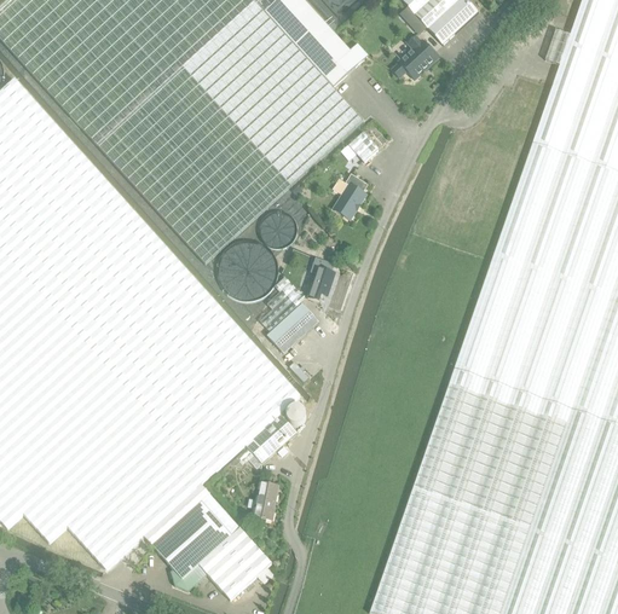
[(364,117),(334,85),(265,9),(273,0),(5,0),(0,5),(0,38),(204,262),(364,117)]
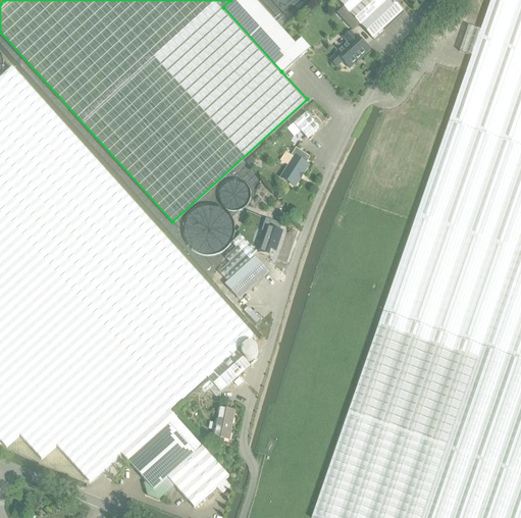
[(296,41),(259,0),(230,0),(223,7),(281,71),(311,45),(302,35),(296,41)]
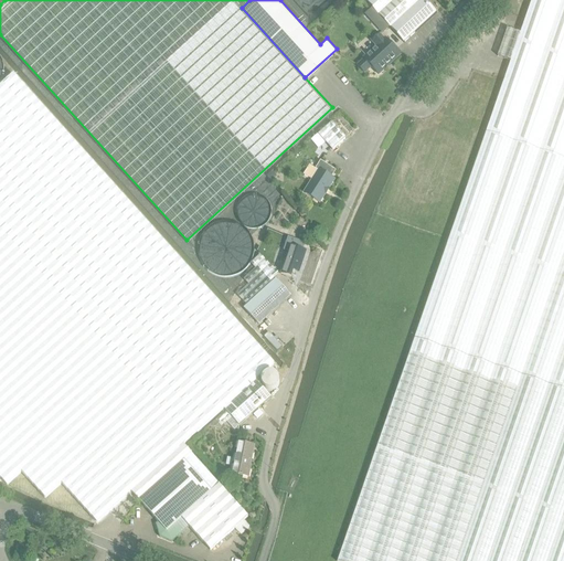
[(506,27),(497,54),(510,59),(480,144),(414,336),(336,559),(343,560),(563,560),(563,0),(530,0),(519,31),(506,27)]
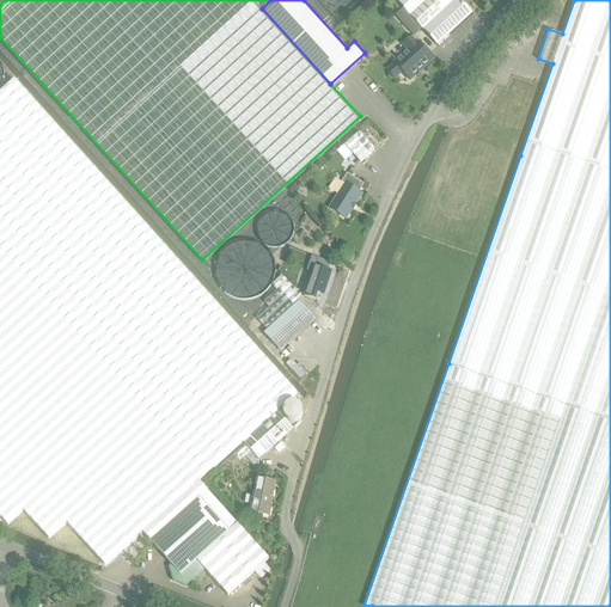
[(398,0),(435,43),(471,11),(462,0),(398,0)]
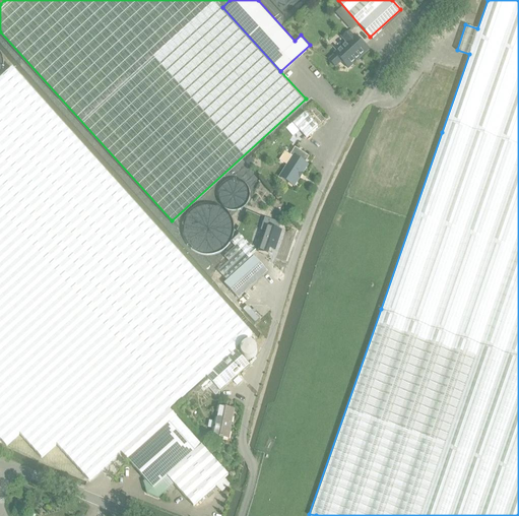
[(327,58),(333,64),(340,59),(346,66),(354,59),(353,58),(366,48),(366,49),(367,48),(353,33),(351,34),(347,29),(341,36),(345,40),(333,51),(334,52),(327,58)]
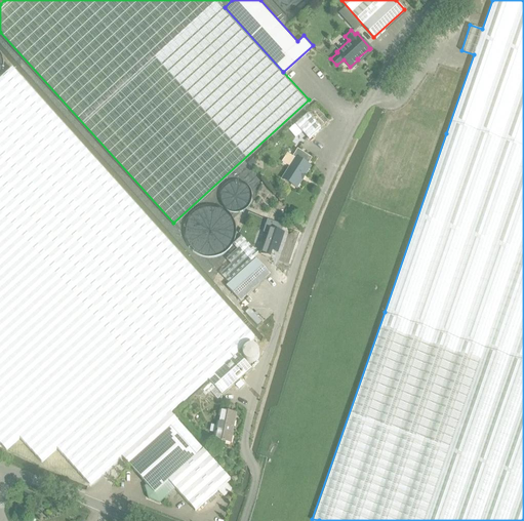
[(207,377),(237,351),(234,348),(250,334),(10,66),(0,75),(0,441),(4,447),(18,435),(40,459),(55,445),(87,481),(120,452),(170,410),(207,377)]
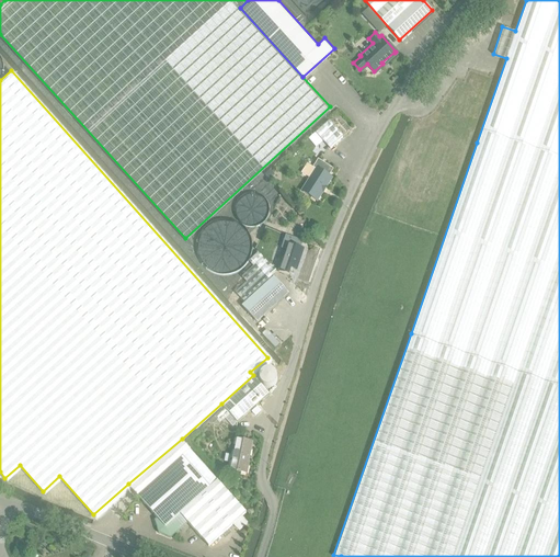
[(328,117),(315,129),(329,145),(342,133),(328,117)]
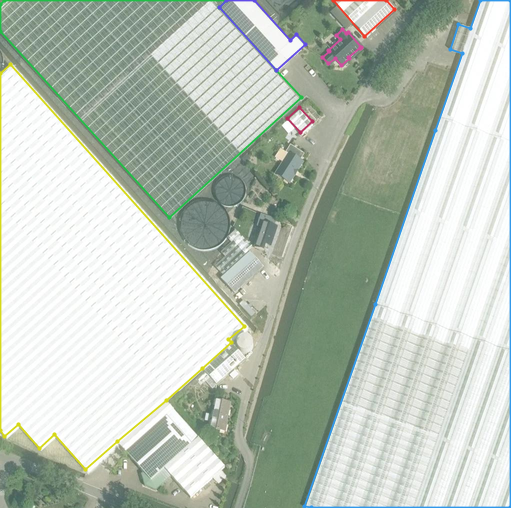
[(288,151),(275,171),(288,180),(293,172),(294,172),(297,168),(296,167),(302,159),(299,157),(303,151),(290,143),(285,150),(288,151)]
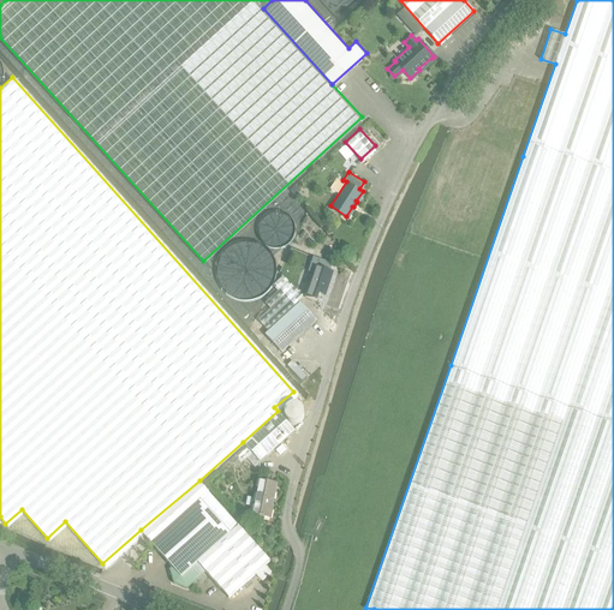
[(294,183),(290,187),(294,193),(300,189),(294,183)]
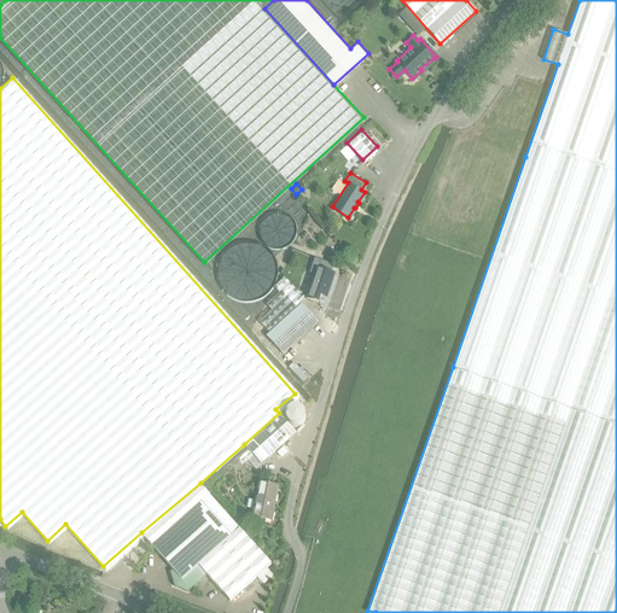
[(333,272),(330,270),(332,263),(314,256),(309,270),(315,273),(307,296),(318,299),(320,292),(326,295),(333,272)]
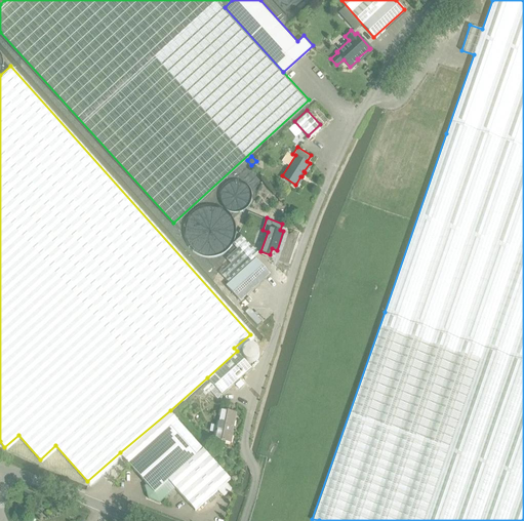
[(253,254),(257,250),(242,233),(233,242),(237,247),(226,256),(231,262),(220,271),(230,281),(227,284),(240,298),(269,273),(253,254)]
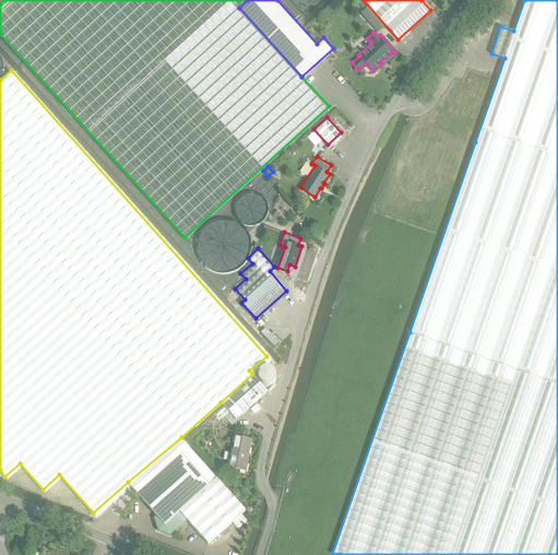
[(265,325),(260,330),(273,344),(279,340),(272,333),(275,331),(272,329),(270,331),(265,325)]
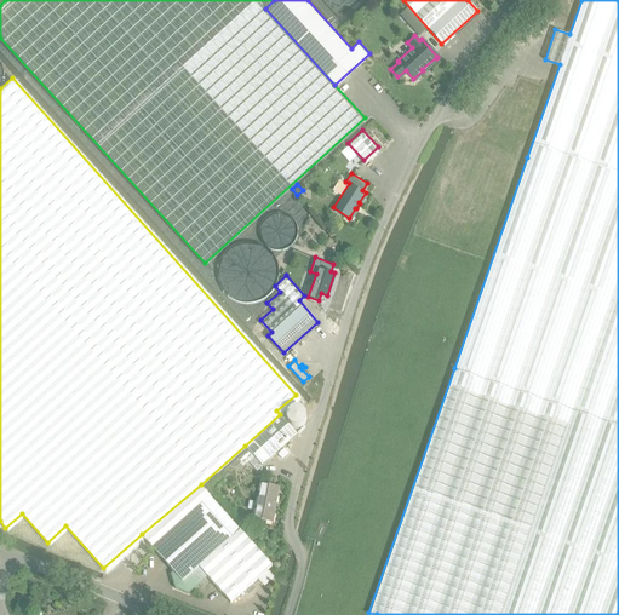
[(296,434),(280,414),(245,446),(247,448),(252,454),(261,464),(296,434)]
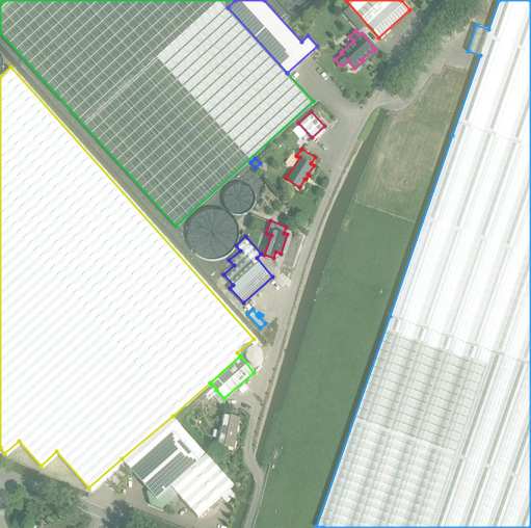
[(243,383),(238,387),(241,391),(246,386),(243,383)]
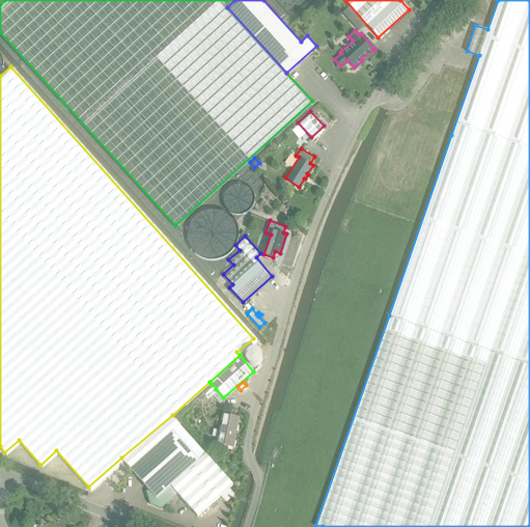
[(212,384),(202,392),(207,397),(213,392),(216,389),(212,384)]
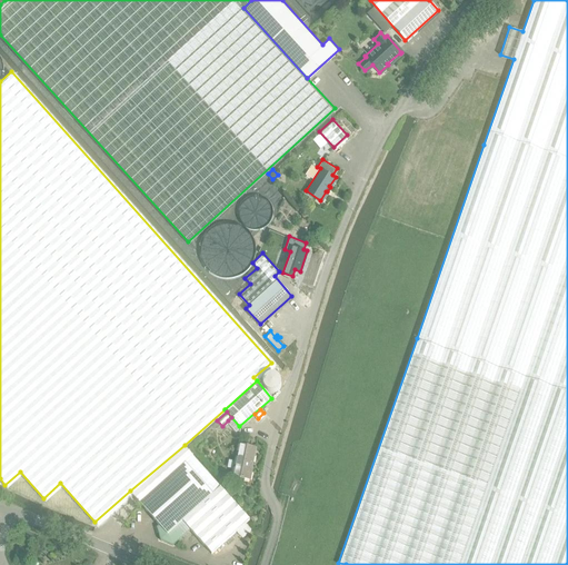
[(231,417),(228,420),(235,429),(239,426),(231,417)]
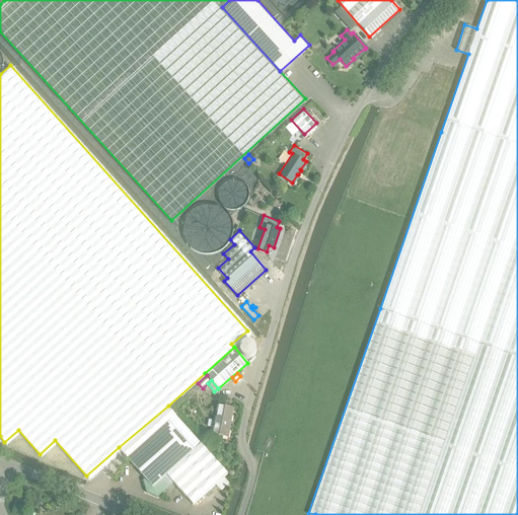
[(227,435),(233,408),(217,403),(211,432),(227,435)]
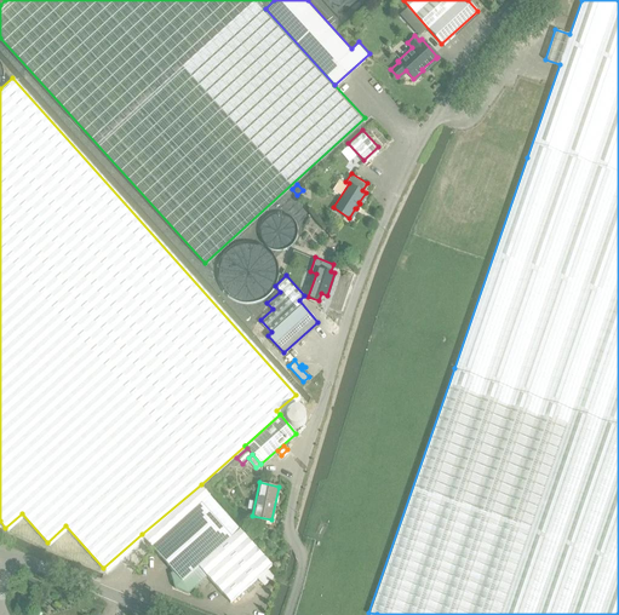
[(271,562),(201,484),(142,534),(172,568),(170,570),(175,585),(188,591),(206,574),(230,599),(257,575),(267,567),(271,562)]
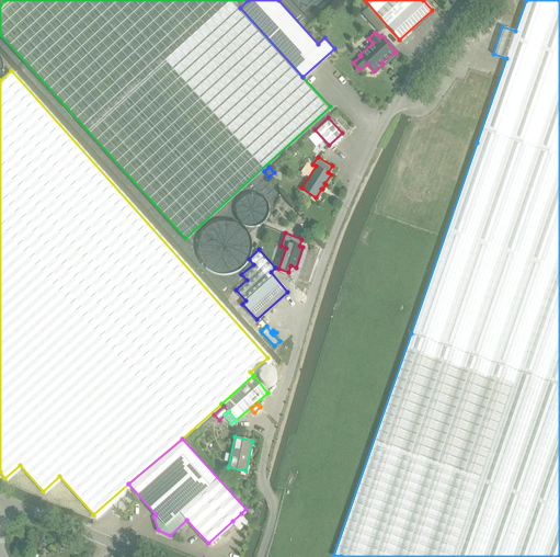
[(241,513),(232,521),(238,527),(240,525),(246,521),(247,520),(241,513)]
